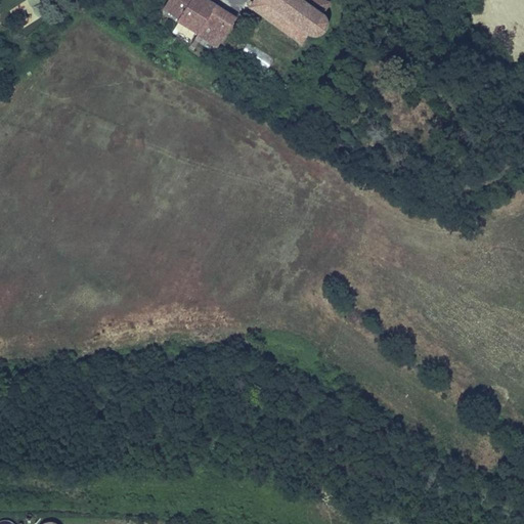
[(163,10),(176,17),(187,0),(165,0),(160,8),(163,10)]
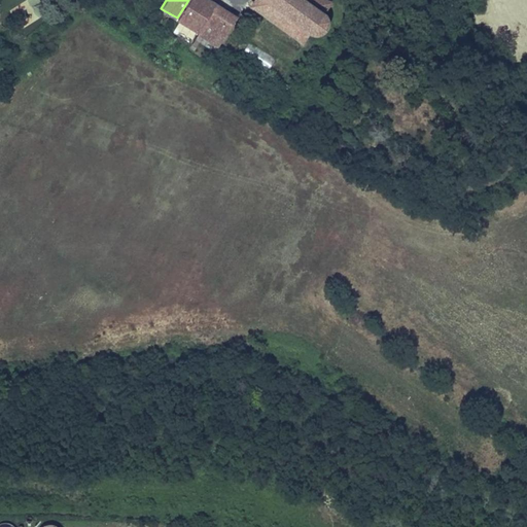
[(175,21),(196,33),(214,4),(207,0),(188,0),(177,18),(175,21)]
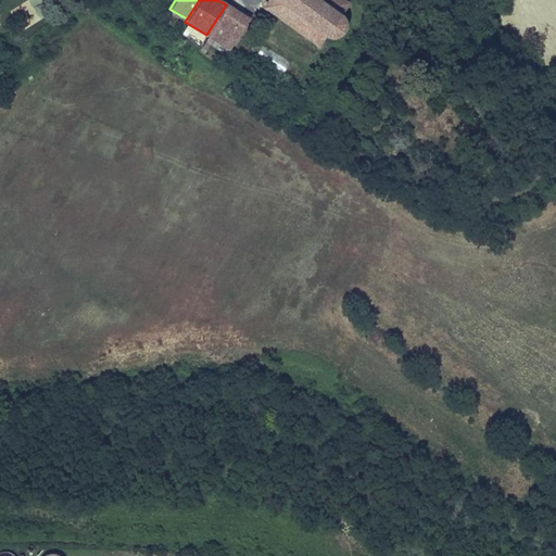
[(340,14),(348,4),(341,0),(268,0),(263,9),(316,48),(324,38),(331,40),(336,39),(340,37),(344,33),(345,26),(344,20),(340,14)]
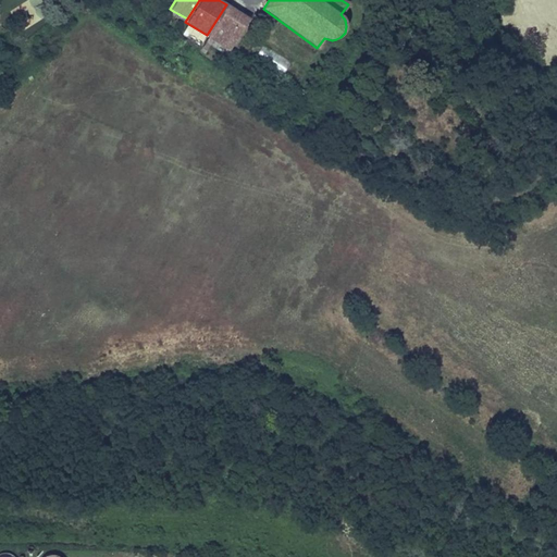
[(219,42),(231,49),(250,20),(226,4),(207,35),(201,45),(207,48),(213,39),(214,39),(219,42)]
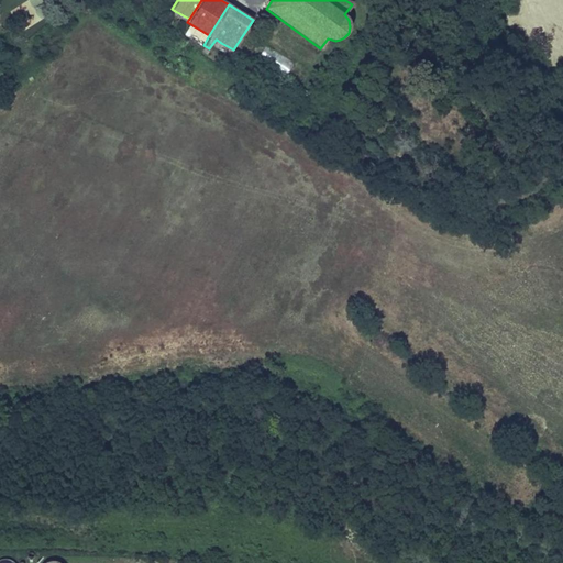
[(230,53),(233,50),(221,43),(219,46),(224,50),(230,53)]
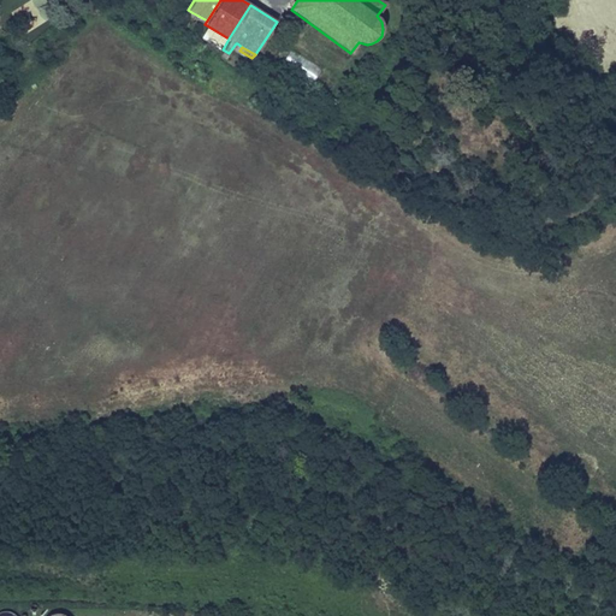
[(290,49),(284,60),(315,78),(321,66),(290,49)]
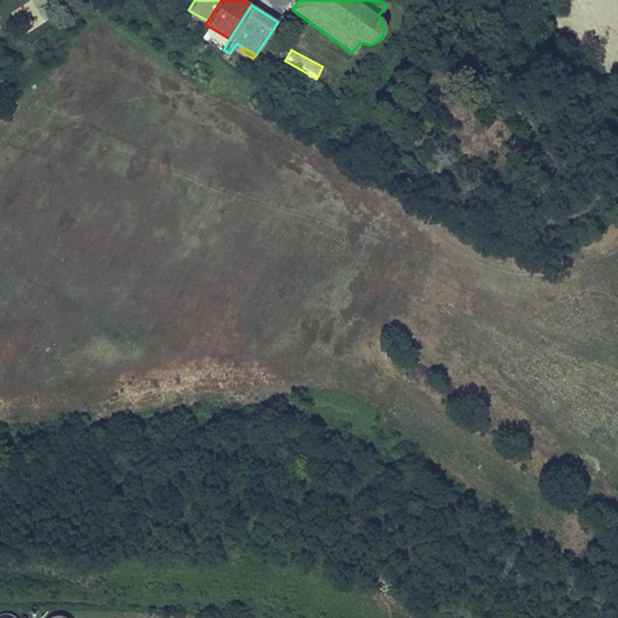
All buildings are outlined.
